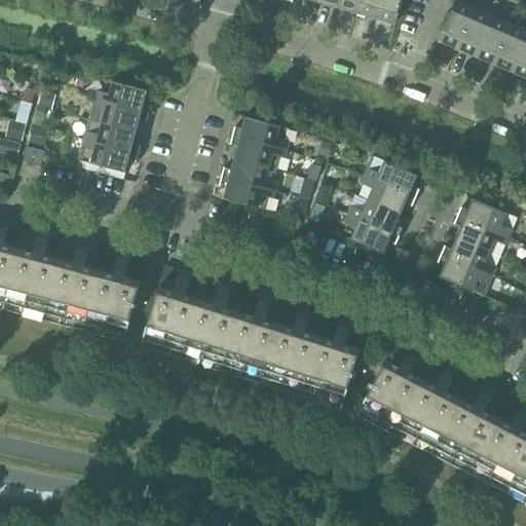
[(340,0),(339,5),(358,11),(361,0),(340,0)]
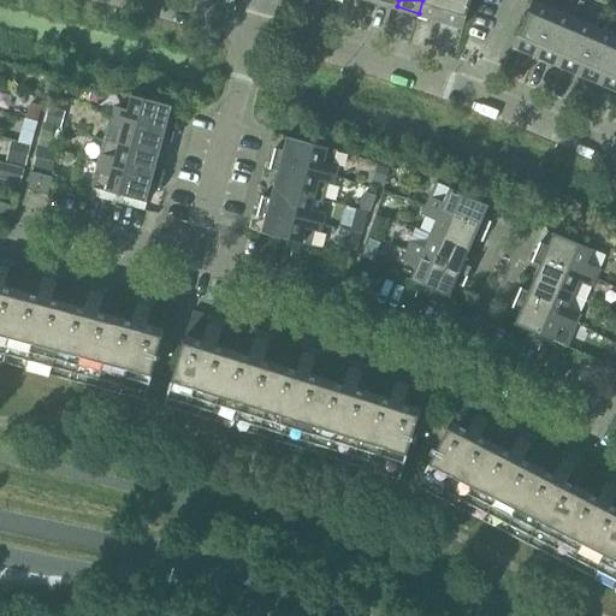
[(422,0),(419,13),(440,19),(446,0),(422,0)]
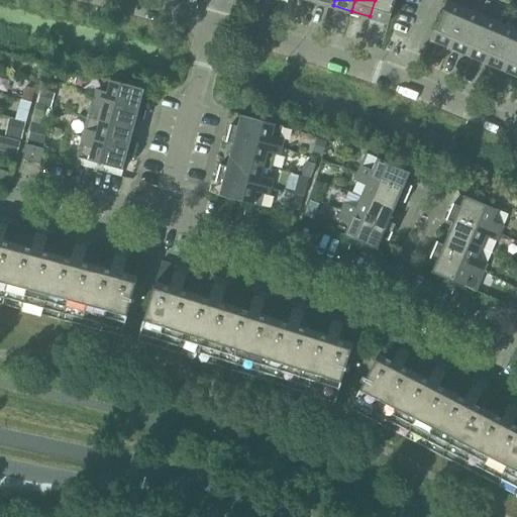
[(375,0),(370,16),(390,22),(396,0),(375,0)]
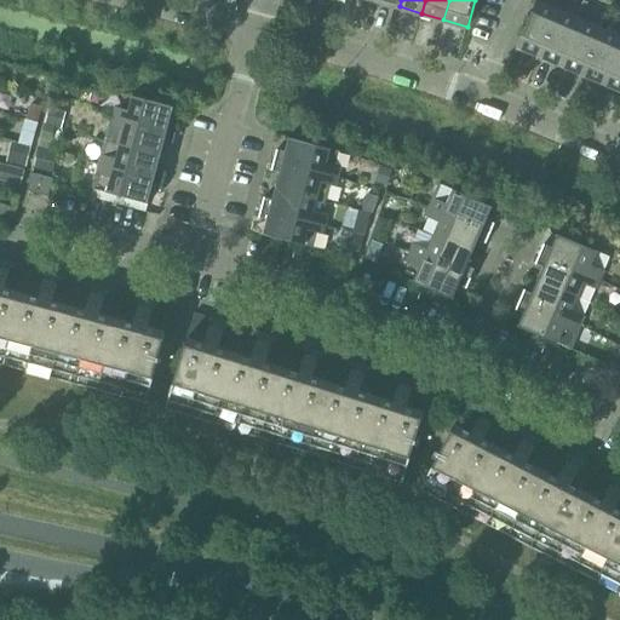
[(518,46),(541,56),(560,11),(538,3),(518,46)]
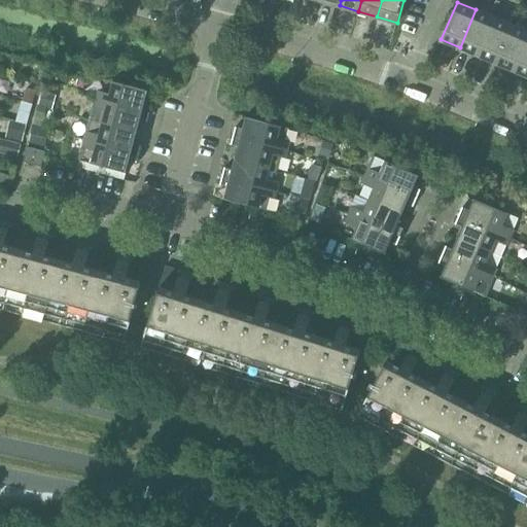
[(460,47),(478,55),(494,18),(476,9),(460,47)]
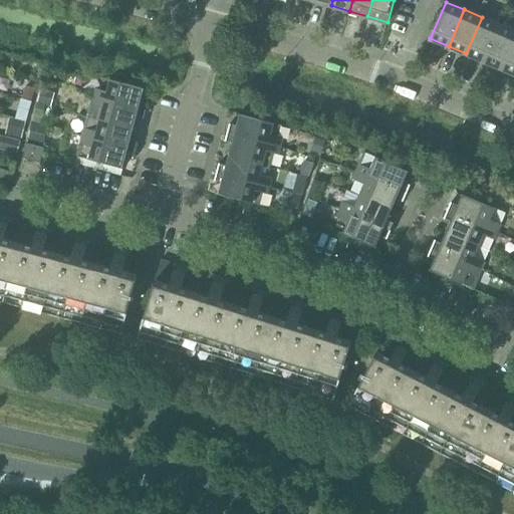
[(466,53),(484,61),(499,24),(482,17),(466,53)]
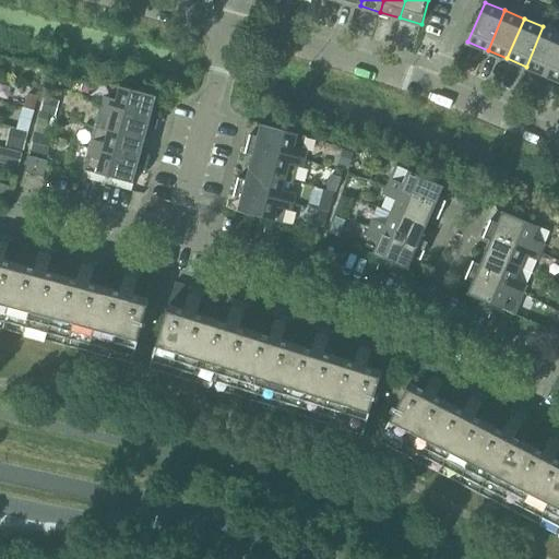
[(526,67),(546,74),(558,43),(558,33),(543,26),(526,67)]
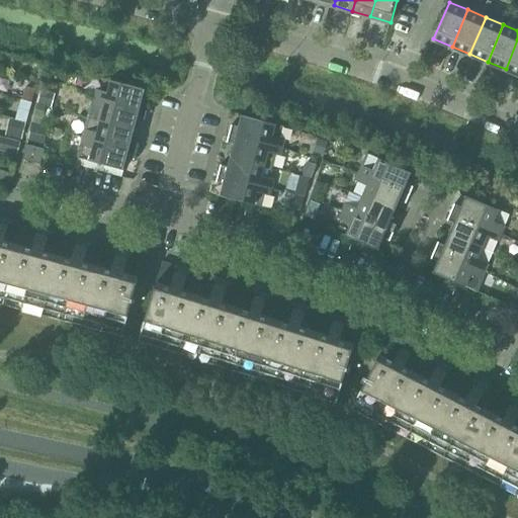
[(517,39),(506,69),(517,74),(517,39)]
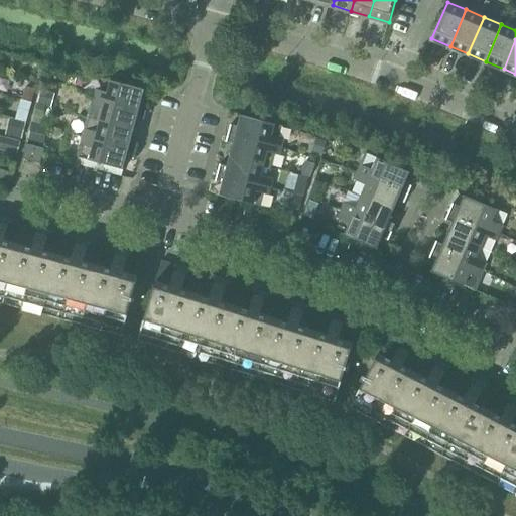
[(100,77),(94,97),(147,111),(149,102),(142,100),(145,89),(100,77)]
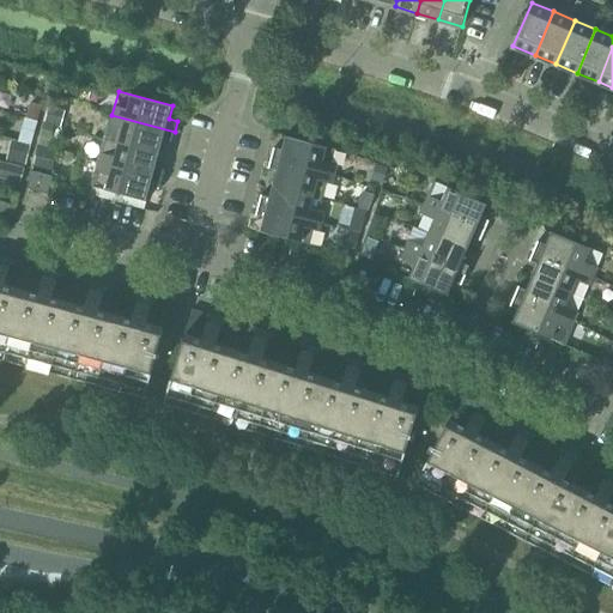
[(49,109),(46,122),(61,126),(65,113),(49,109)]
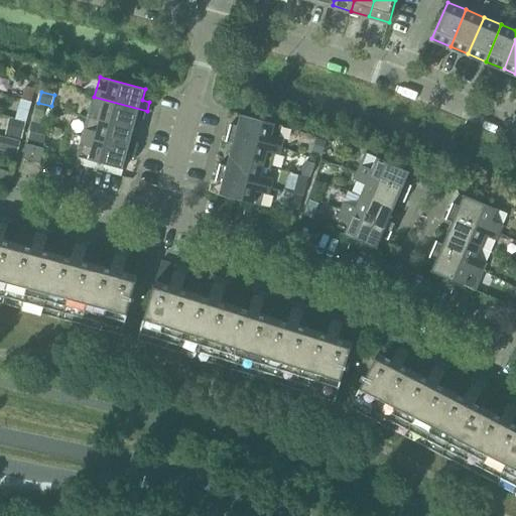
[(94,97),(89,117),(135,129),(138,117),(145,119),(147,111),(94,97)]
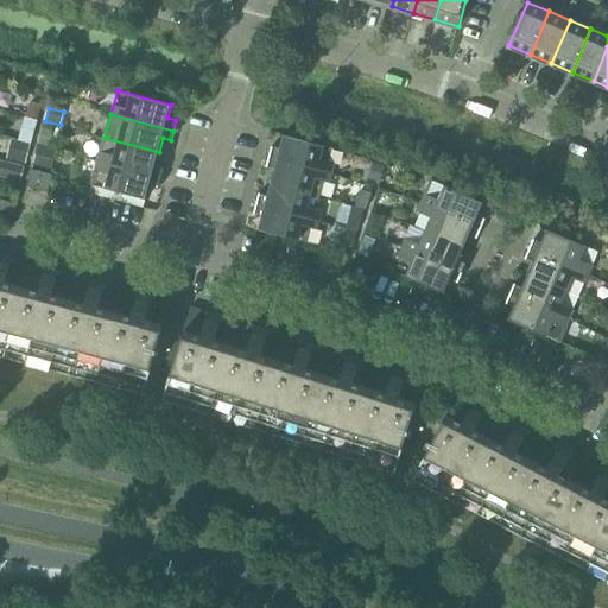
[(25,116),(21,131),(33,133),(37,120),(25,116)]
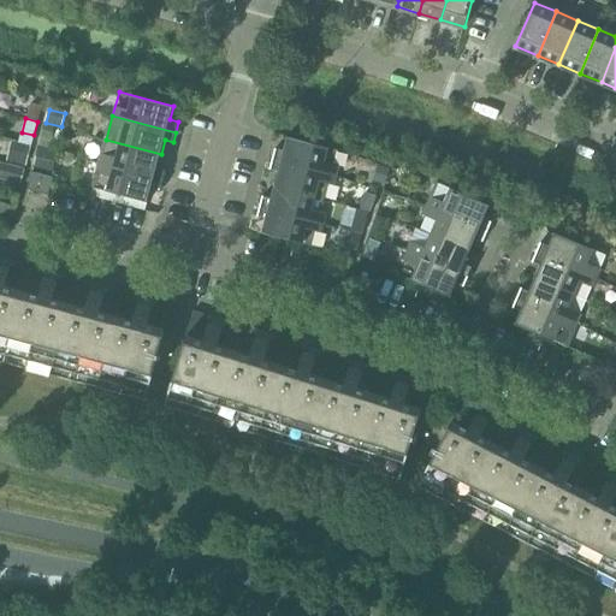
[(45,124),(41,137),(51,140),(54,126),(45,124)]
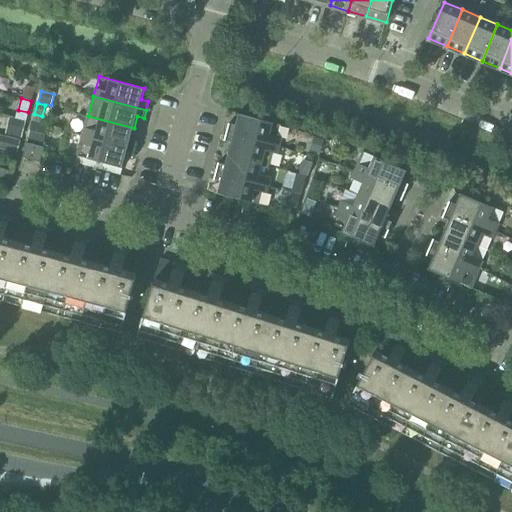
[(229,123),(227,131),(280,145),(282,138),(278,136),(281,124),(239,113),(236,125),(229,123)]
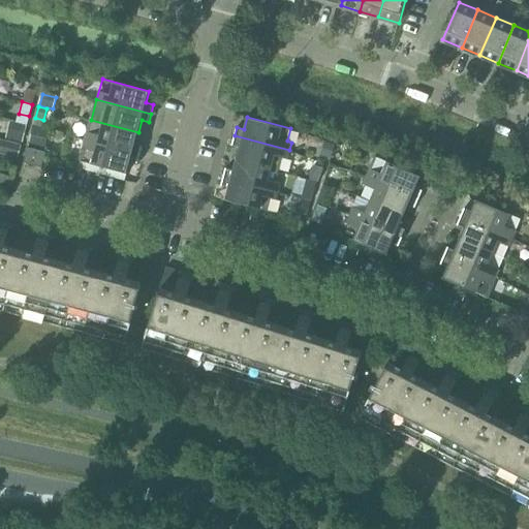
[(91,120),(86,139),(139,154),(143,146),(135,144),(138,132),(91,120)]
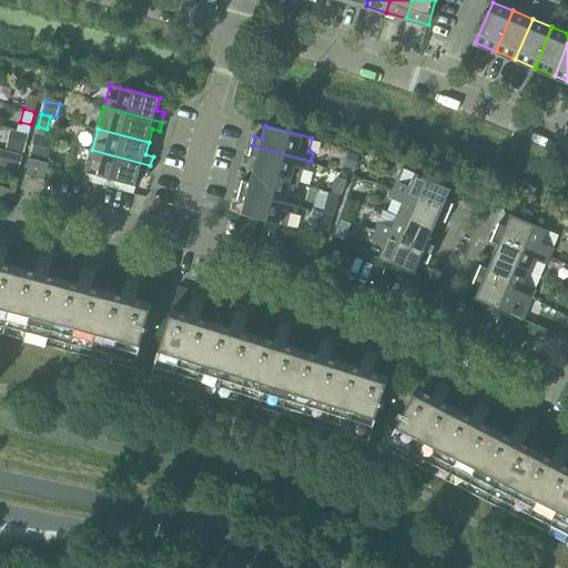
[(7,148),(23,152),(28,134),(12,130),(7,148)]
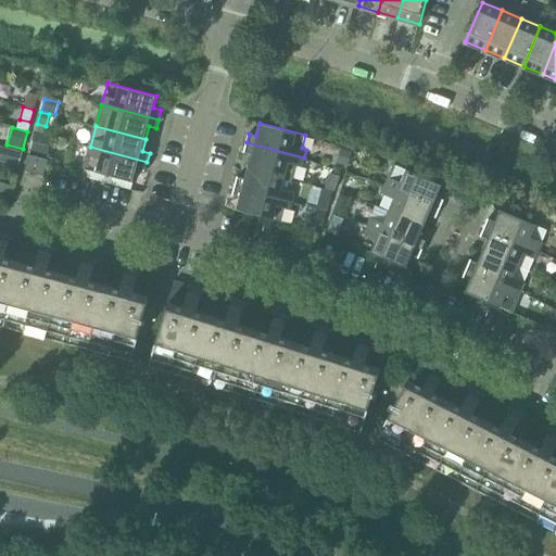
[(51,138),(36,134),(30,151),(47,155),(51,138)]
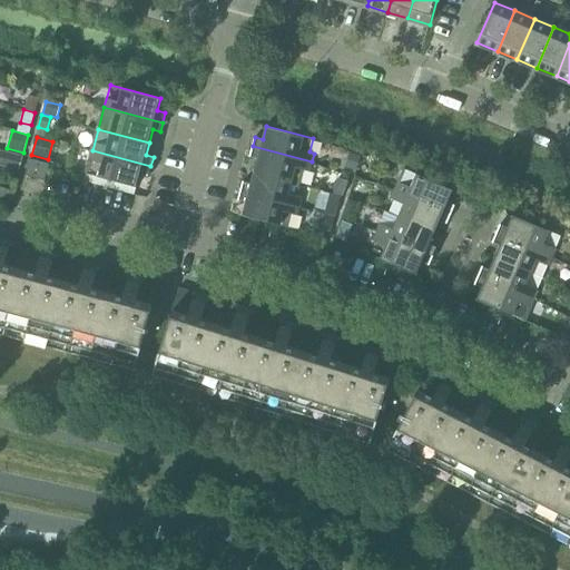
[(258,158),(255,170),(302,183),(305,170),(310,170),(312,161),(253,146),(251,156),(258,158)]
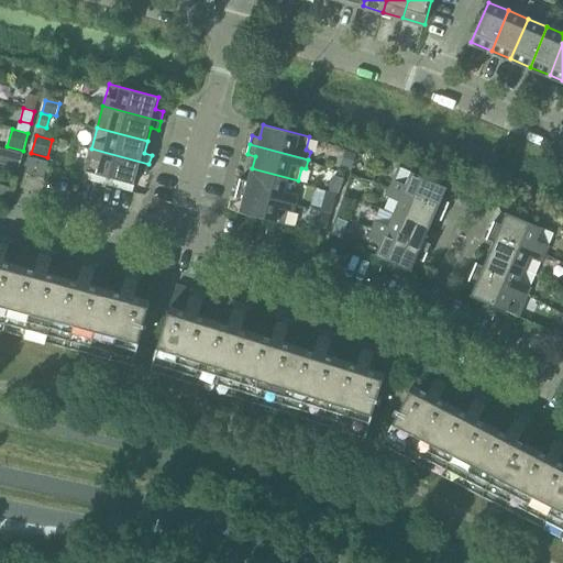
[(1,148),(0,152),(0,162),(19,167),(22,155),(1,148)]
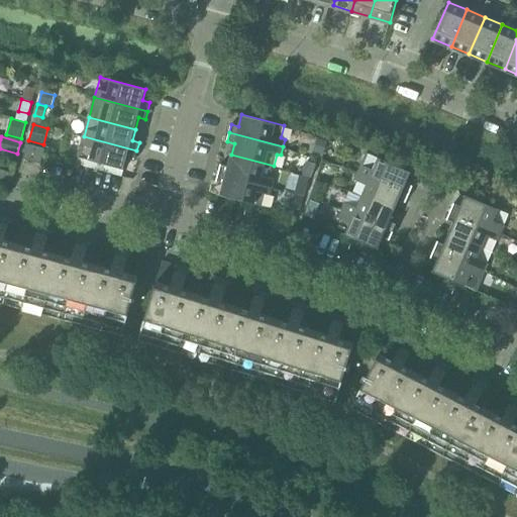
[(136,150),(84,136),(78,157),(124,170),(127,158),(134,160),(136,150)]
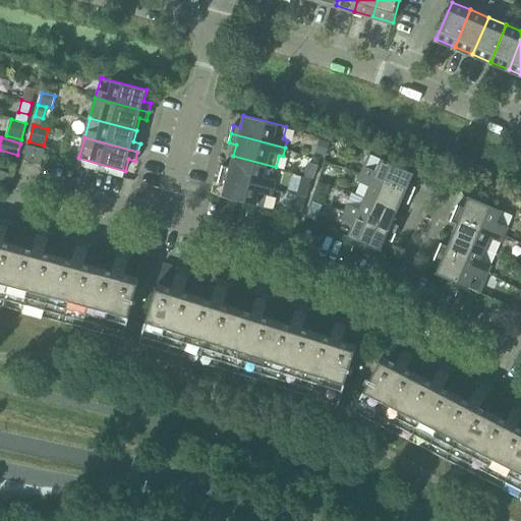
[(315,151),(325,154),(329,140),(320,137),(315,151)]
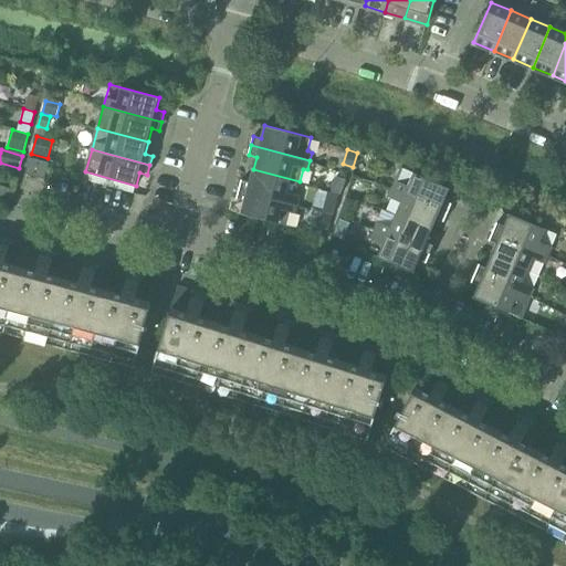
[(50,163),(30,157),(25,174),(45,179),(50,163)]
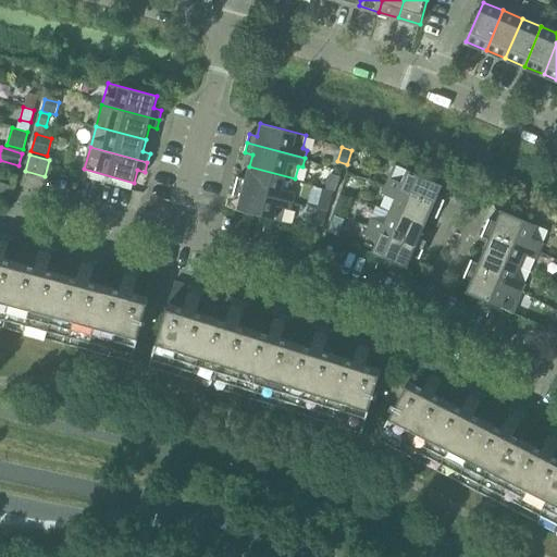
[(396,164),(386,186),(442,209),(445,200),(437,197),(443,185),(396,164)]
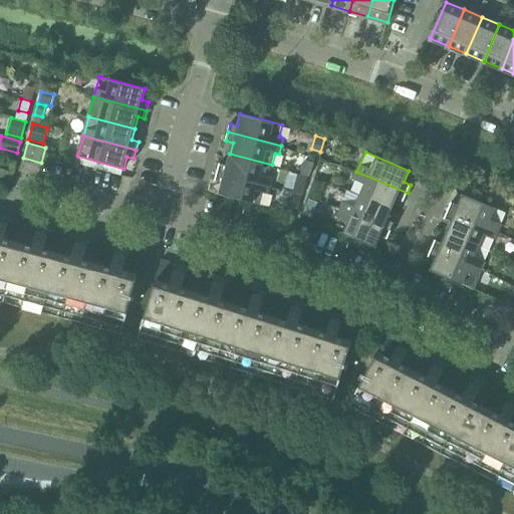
[(220,163),(217,172),(270,186),(272,178),(269,177),(272,165),(230,154),(227,165),(220,163)]
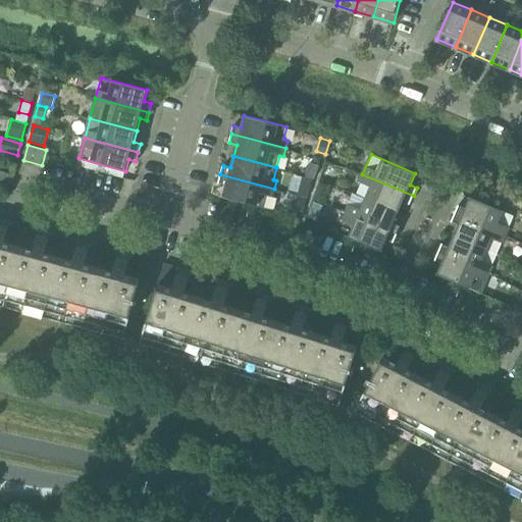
[(305,176),(315,179),(319,167),(309,164),(305,176)]
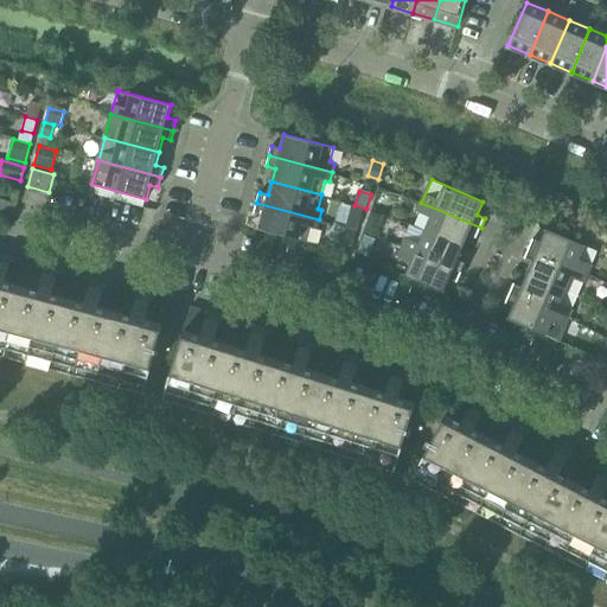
[(0,197),(0,210),(13,213),(17,202),(0,197)]
